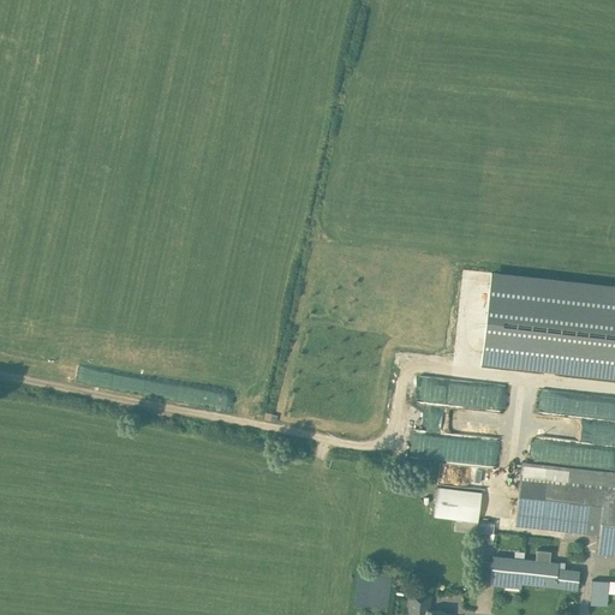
[(614,285),(493,272),(483,354),(614,369),(614,285)]
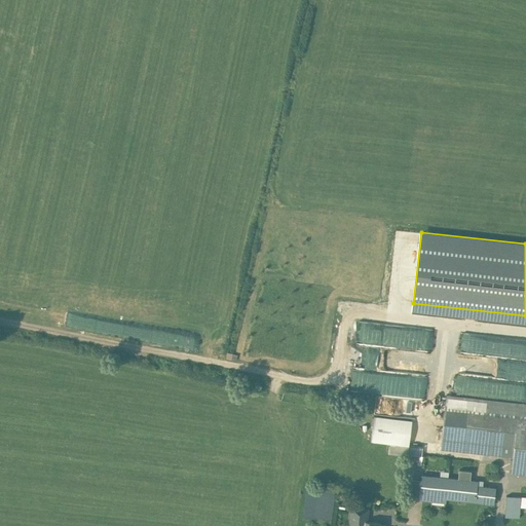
[(422,351),(424,326),(359,320),(354,364),(389,367),(391,349),(422,351)]
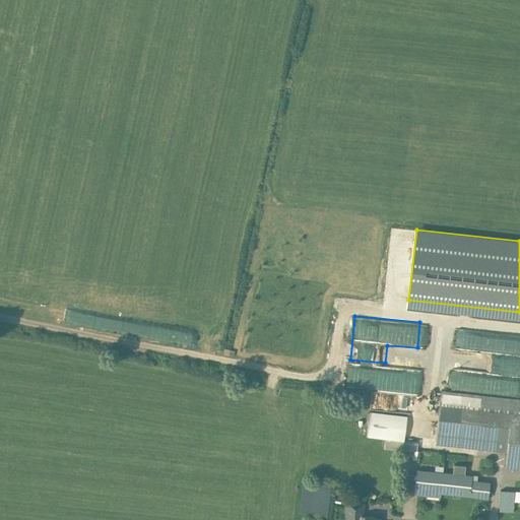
[(459,383),(457,382),(456,382),(455,383),(454,383),(453,384),(451,385),(451,387),(450,389),(450,390),(451,391),(451,392),(451,393),(452,393),(461,394),(462,394),(463,392),(464,391),(464,389),(464,387),(463,385),(462,384),(461,383),(459,383)]
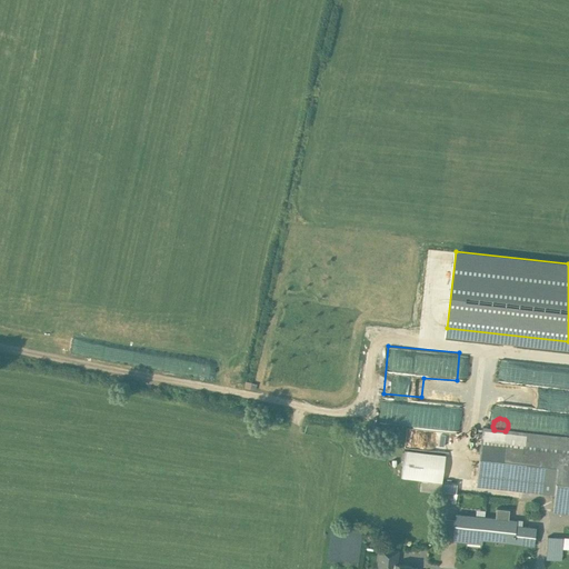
[(568,438),(505,431),(503,432),(502,433),(500,433),(499,433),(497,432),(496,432),(496,431),(495,431),(495,430),(483,429),(477,485),(552,493),(551,498),(555,499),(552,510),(566,511),(568,478),(568,438)]
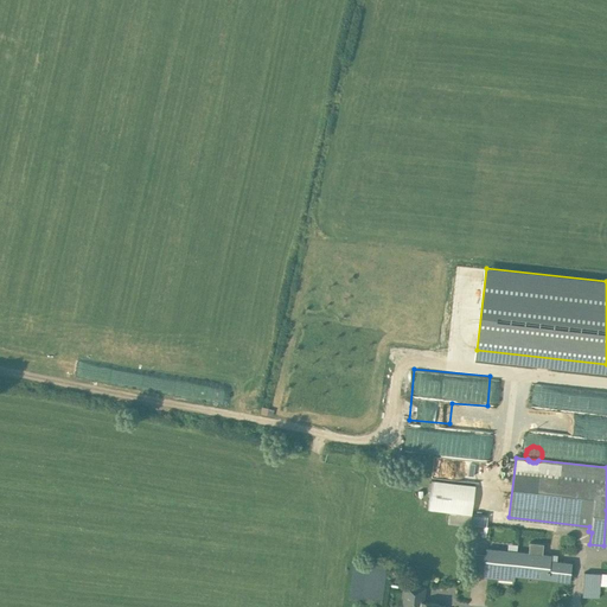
[(474,484),(430,479),(427,508),(472,512),(474,484)]
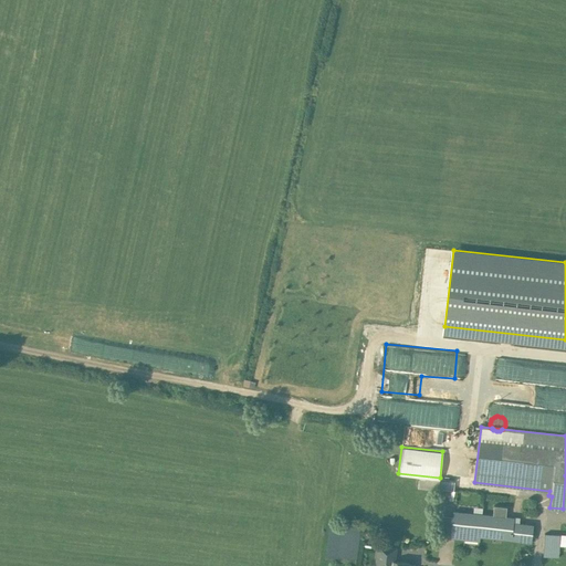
[(418,485),(435,488),(436,478),(420,475),(418,485)]
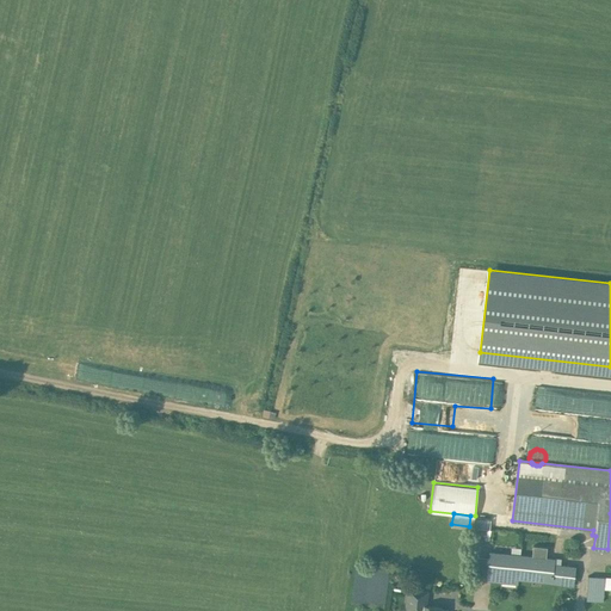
[(489,532),(480,531),(479,550),(488,550),(489,532)]
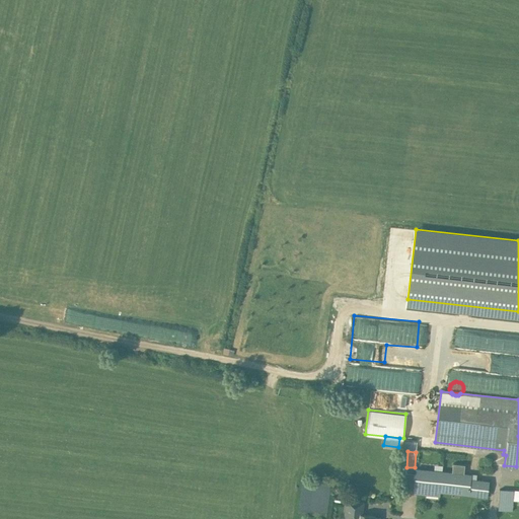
[(465,464),(453,462),(452,471),(464,473),(465,464)]
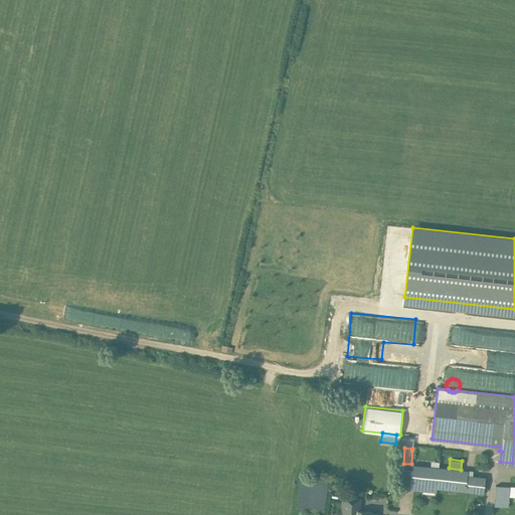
[(449,468),(413,465),(410,488),(436,491),(437,487),(483,492),(485,477),(467,475),(467,470),(449,468)]
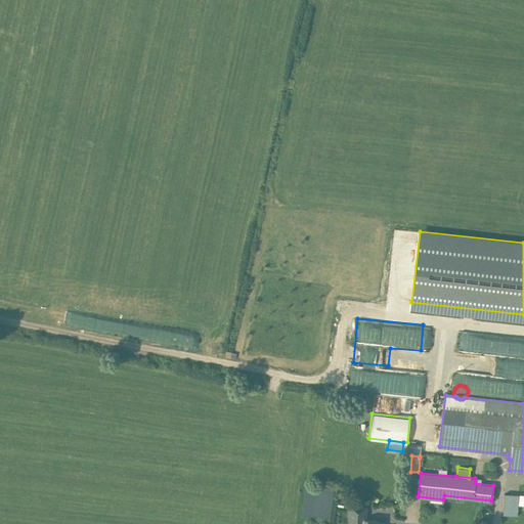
[(333,487),(306,484),(302,515),(328,519),(333,487)]
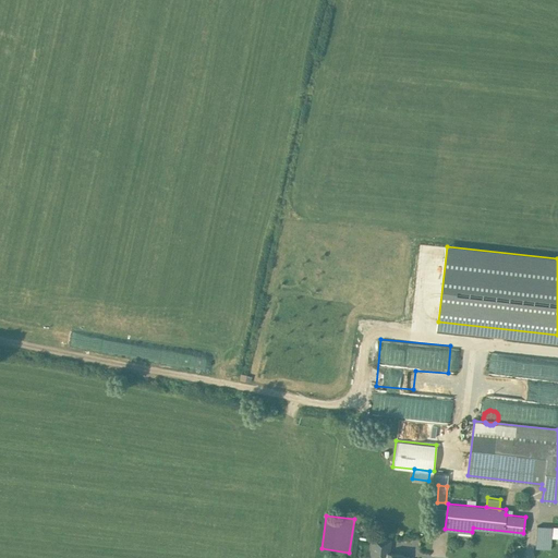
[(553,526),(537,525),(536,547),(550,548),(553,526)]
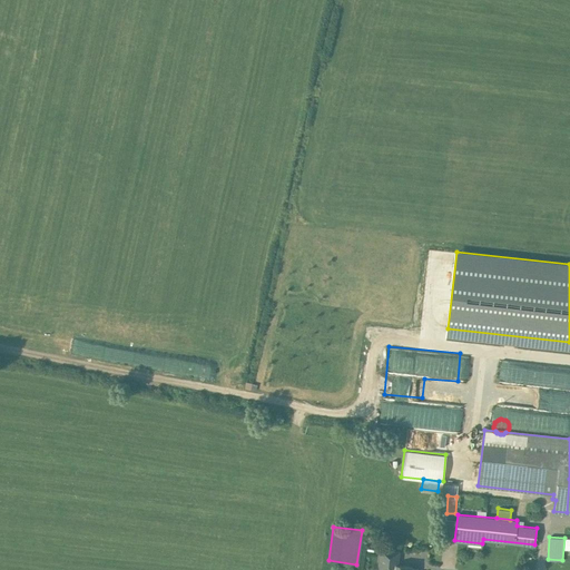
[(399,551),(381,548),(379,568),(386,568),(394,569),(395,563),(397,564),(399,551)]
